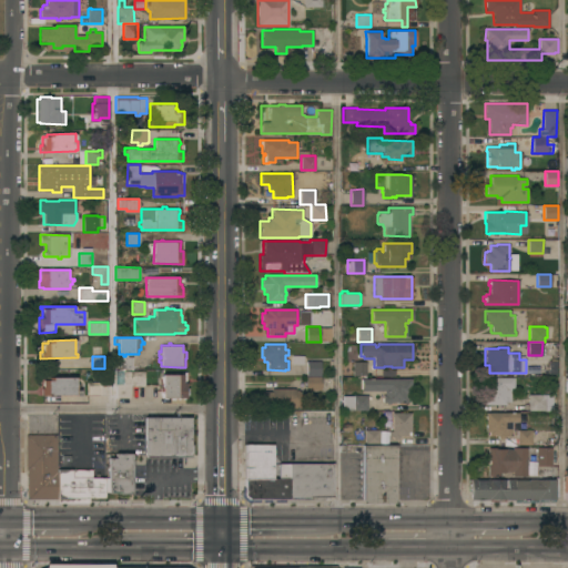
[(114,369),(114,356),(132,356),(132,369),(114,369)]
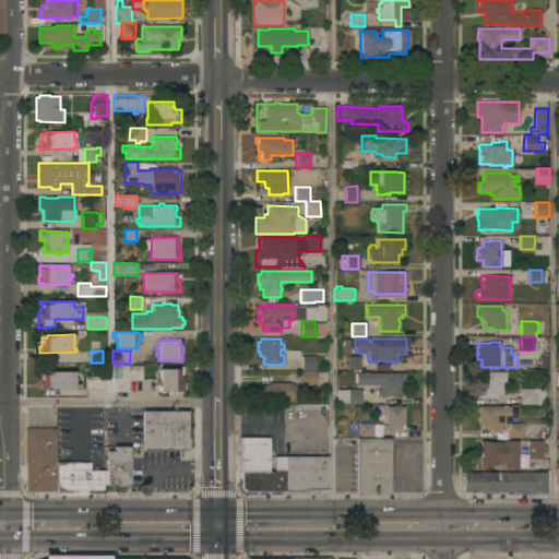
[(301,355),(316,355),(314,370),(301,370),(301,355)]
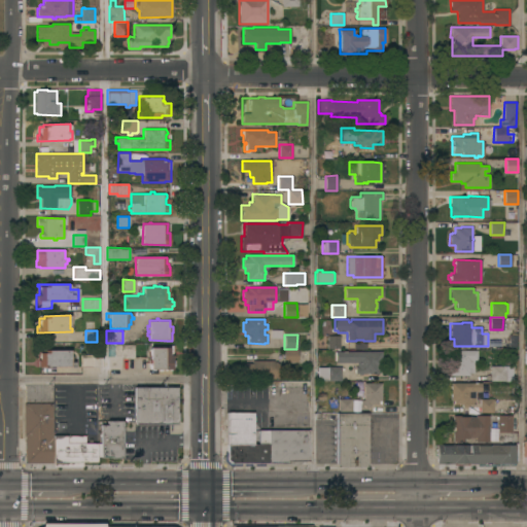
[(326,336),(340,336),(340,348),(326,348),(326,336)]
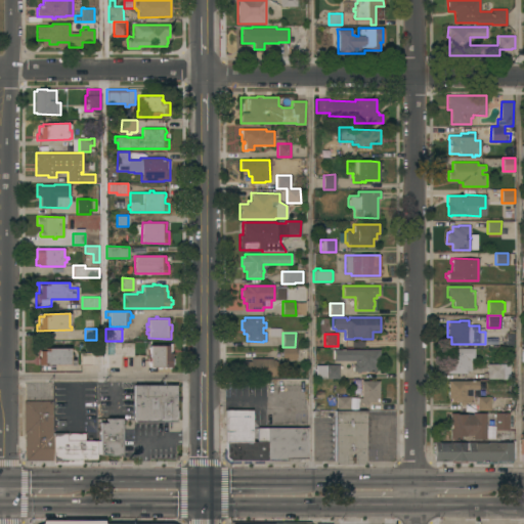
[(133,343),(133,356),(119,356),(119,367),(106,367),(106,354),(106,344),(114,344),(114,343),(133,343)]
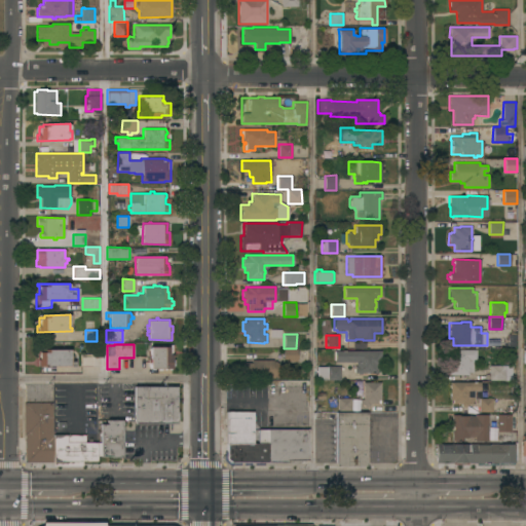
[(150,346),(167,346),(167,344),(172,344),(172,357),(172,360),(174,360),(174,366),(172,366),(172,368),(150,368),(150,346)]
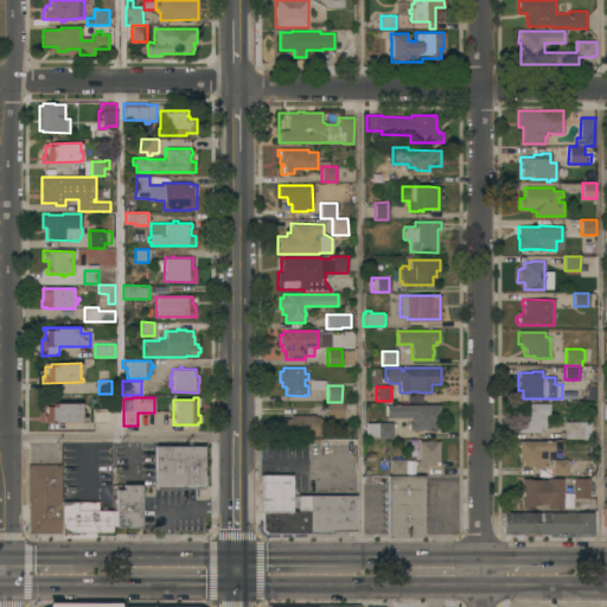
[(93,422),(93,408),(107,408),(107,400),(116,400),(116,422),(93,422)]
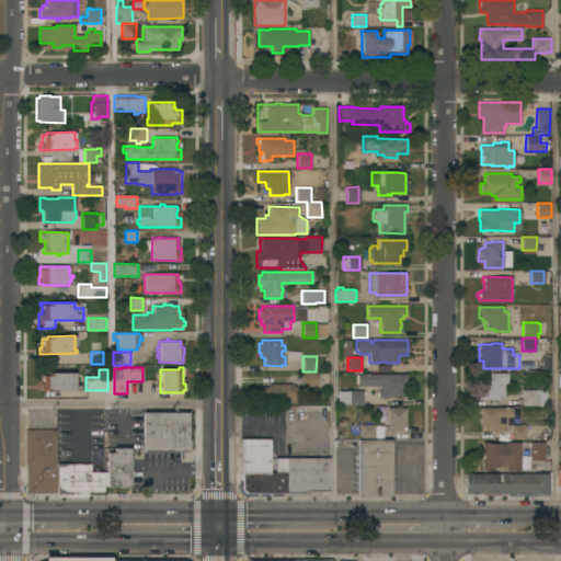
[(301,385),(302,371),(317,371),(317,385),(301,385)]
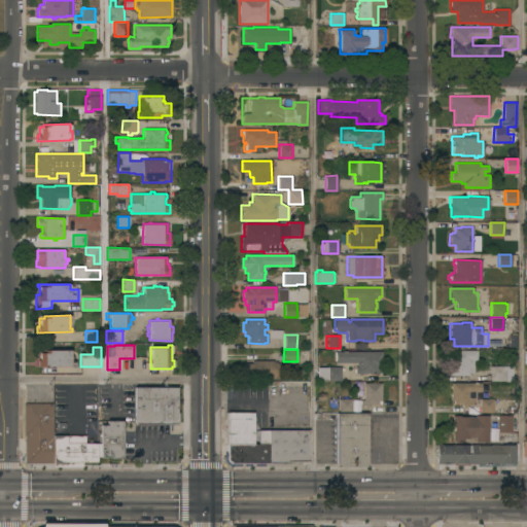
[(37,366),(37,360),(39,360),(39,353),(44,353),(44,350),(70,350),(70,361),(75,361),(75,366),(37,366)]
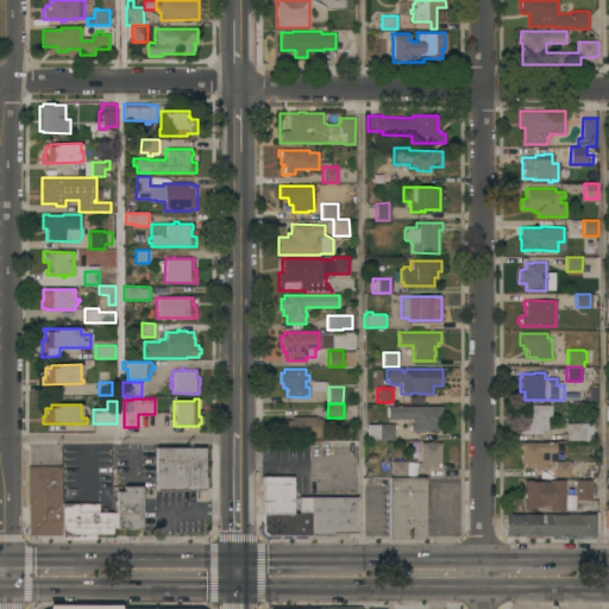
[(551,405),(551,416),(547,416),(547,431),(542,431),(542,434),(519,434),(519,405),(551,405)]
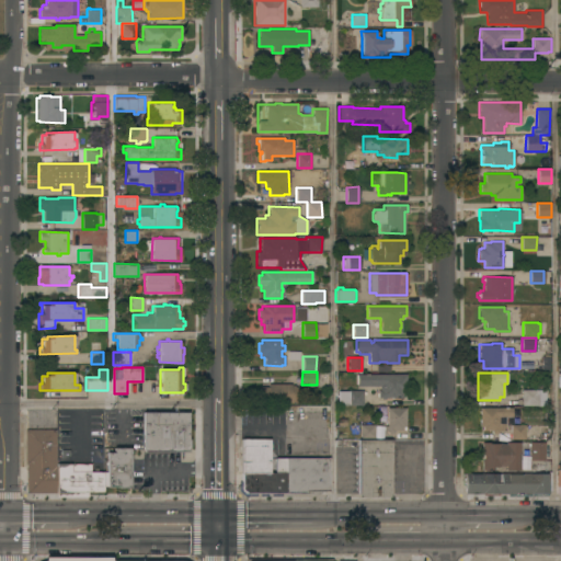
[(405,374),(405,391),(402,391),(402,398),(385,398),(385,399),(380,399),(380,398),(377,398),(377,396),(376,396),(376,392),(377,392),(377,390),(379,390),(379,386),(357,386),(357,384),(355,384),(355,374),(405,374)]
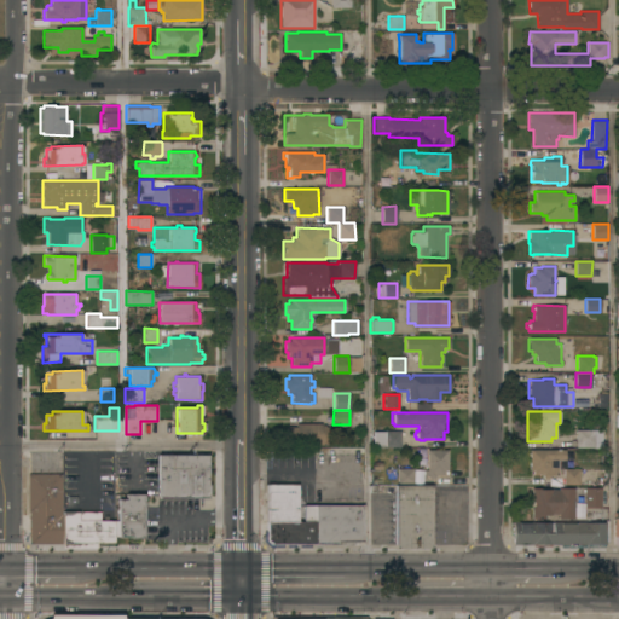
[(284,444),(285,427),(295,427),(295,423),(320,423),(320,424),(325,424),(325,426),(327,427),(327,444),(284,444)]
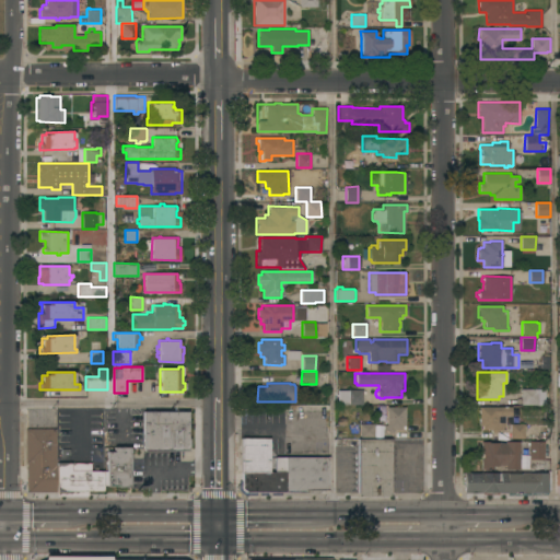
[(521,388),(545,389),(545,405),(521,405),(521,388)]
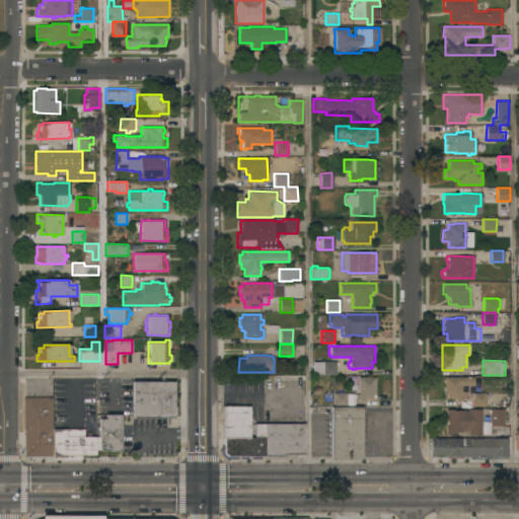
[(323,362),(323,361),(336,361),(336,375),(322,375),(322,374),(311,374),(311,371),(312,371),(312,362),(323,362)]
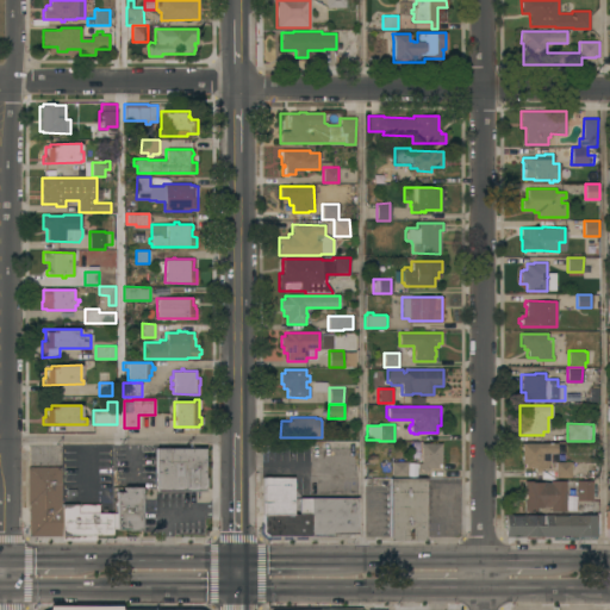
[(441,443),(441,465),(440,465),(441,467),(428,467),(428,470),(427,472),(422,472),(421,470),(421,468),(417,468),(417,464),(415,464),(415,455),(421,455),(421,443),(441,443)]
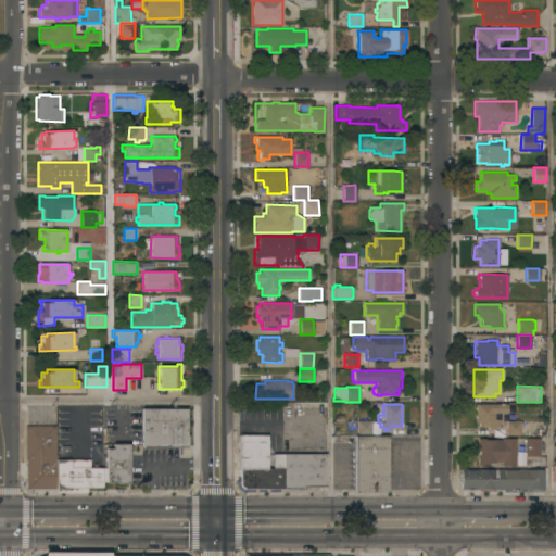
[(507,404),(507,405),(515,405),(515,413),(508,413),(508,414),(509,414),(513,415),(513,417),(512,419),(508,419),(508,420),(520,420),(520,436),(506,436),(506,420),(502,420),(502,427),(494,427),(494,428),(492,430),(489,430),(487,428),(487,426),(479,426),(479,422),(476,422),(476,404),(507,404)]
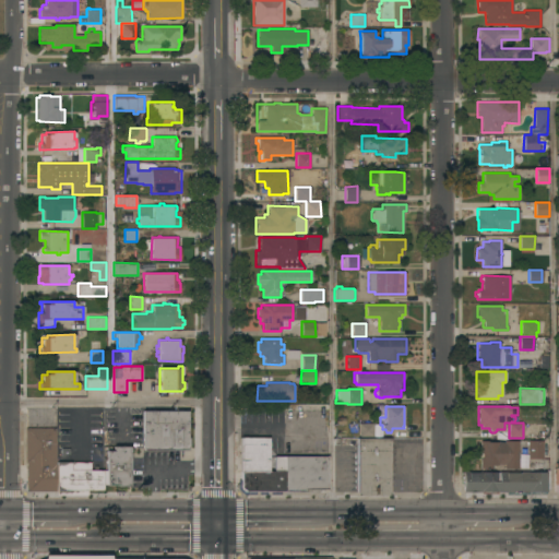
[(142,450),(142,411),(187,411),(187,438),(189,438),(189,448),(188,448),(188,450),(142,450)]
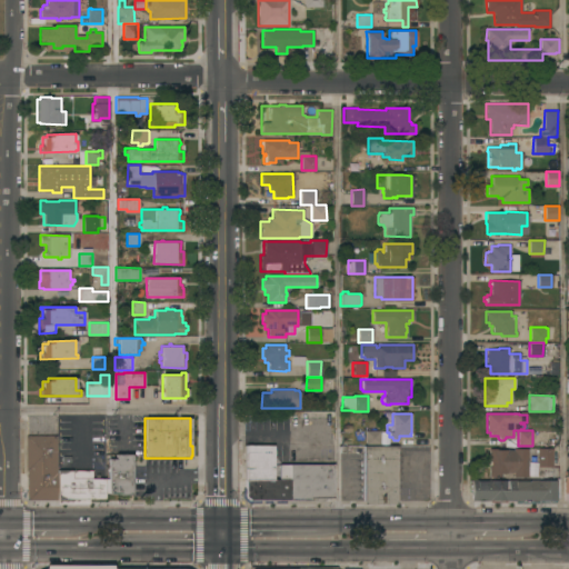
[(366,430),(380,430),(380,446),(366,446),(366,430)]
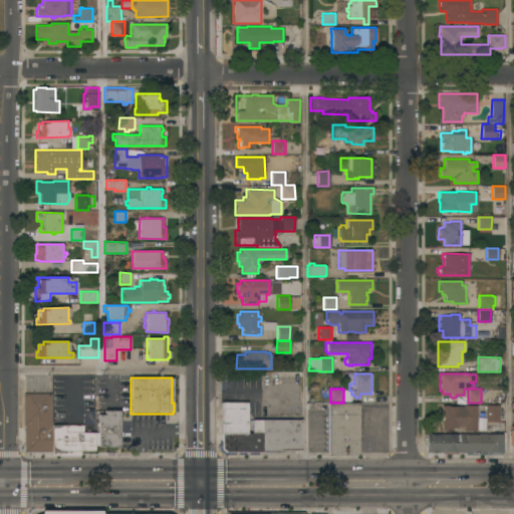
[(51,452),(24,452),(24,425),(22,425),(23,394),(51,394),(51,427),(52,427),(51,452)]
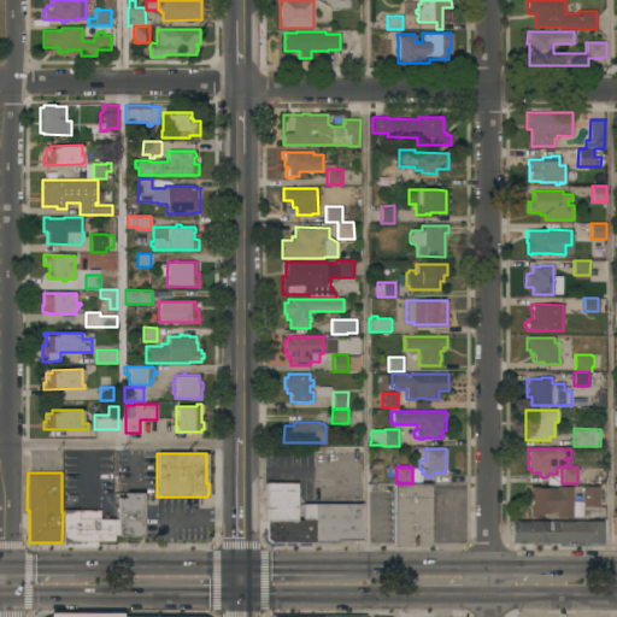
[(265,522),(265,498),(264,498),(264,482),(297,483),(297,499),(303,499),(303,504),(316,504),(316,523),(265,522)]
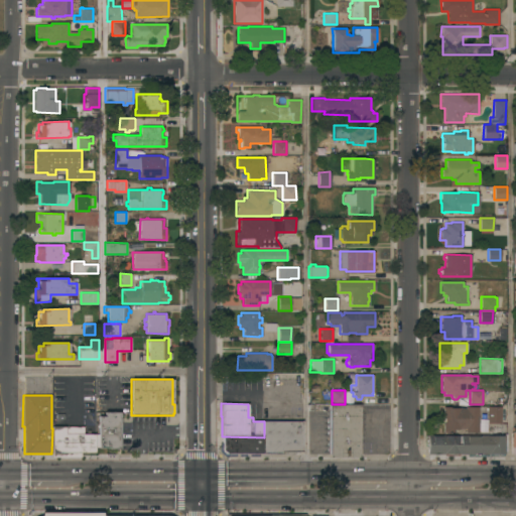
[(345,404),(360,404),(360,458),(330,458),(330,404),(332,404),(345,404)]
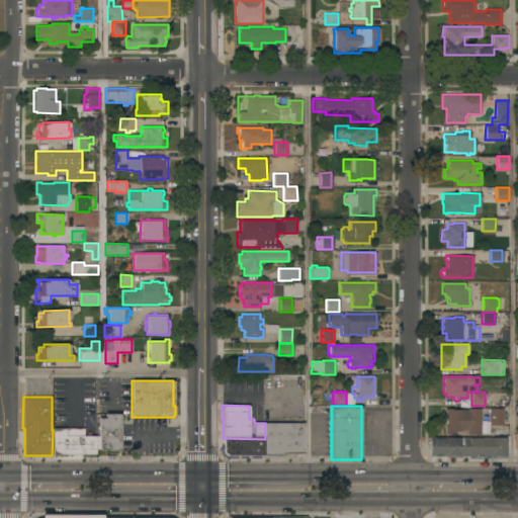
[(444,425),(442,425),(442,418),(444,418),(445,408),(454,409),(454,410),(466,410),(466,408),(481,408),(480,434),(466,434),(466,430),(460,430),(460,437),(454,437),(454,434),(444,434),(444,425)]
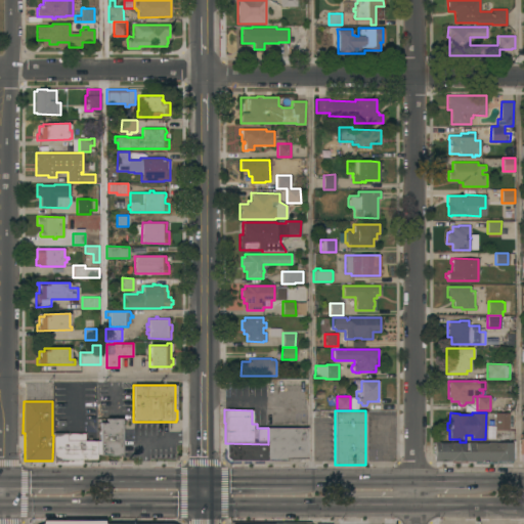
[(494,412),(509,412),(509,430),(494,430),(494,412)]
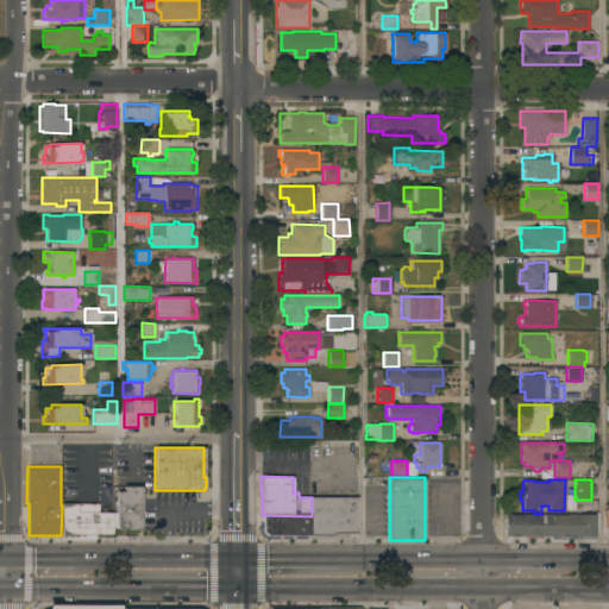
[(142,529),(138,529),(138,531),(129,531),(129,528),(115,528),(115,490),(123,490),(124,485),(142,487),(142,529)]
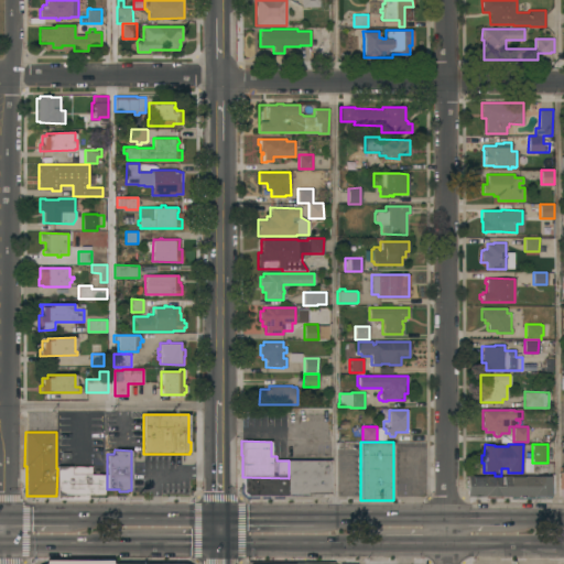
[(289,461),(331,461),(331,496),(289,496),(289,478),(289,461)]
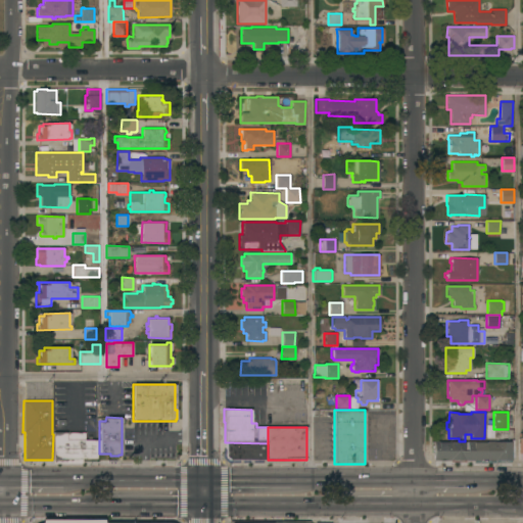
[(53,432),(85,432),(85,440),(87,440),(87,436),(91,436),(91,439),(96,439),(96,459),(82,459),(82,464),(52,463),(52,460),(53,434),(53,432)]
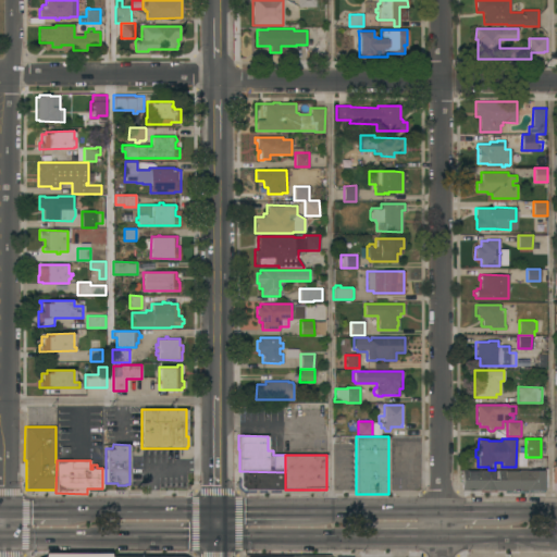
[(544,470),(544,468),(547,468),(547,489),(545,489),(545,490),(544,490),(544,492),(528,492),(528,490),(527,490),(527,493),(504,493),(504,491),(495,491),(495,492),(479,492),(479,490),(461,490),(461,470),(489,470),(495,470),(544,470)]
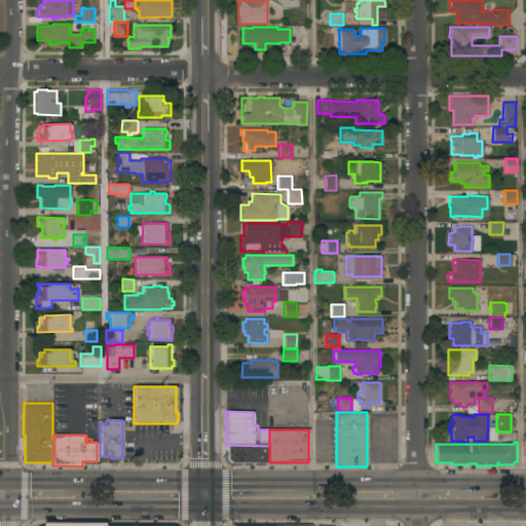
[(269,462),(264,462),(264,464),(254,464),(254,462),(251,462),(251,464),(242,464),(242,462),(240,462),(240,464),(228,464),(223,459),(224,451),(226,451),(226,445),(269,446),(269,462)]
